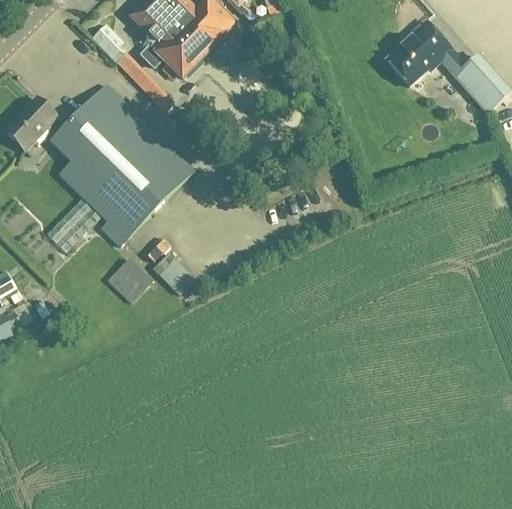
[(145,0),(131,15),(158,43),(153,48),(151,45),(141,54),(154,68),(162,60),(181,79),(223,37),(221,35),(235,22),(213,0),(200,0),(193,7),(186,0),(145,0)]
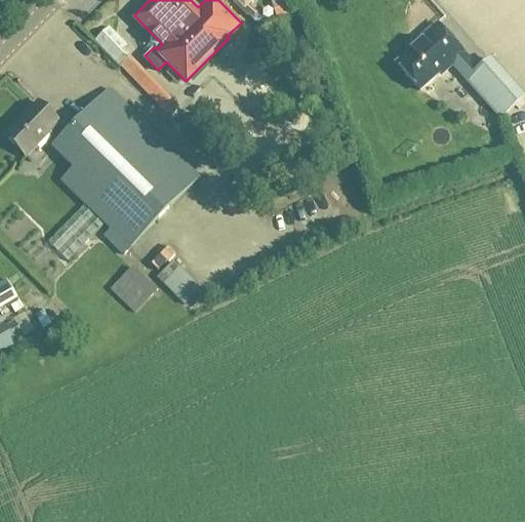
[(418,38),(419,40),(395,63),(419,89),(439,71),(441,73),(452,63),(500,116),(523,95),(488,57),(477,68),(435,23),(418,38)]
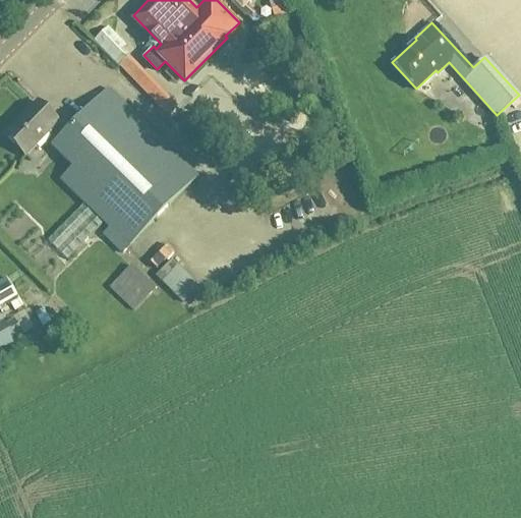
[(125,44),(107,24),(93,38),(117,63),(127,53),(122,47),(125,44)]
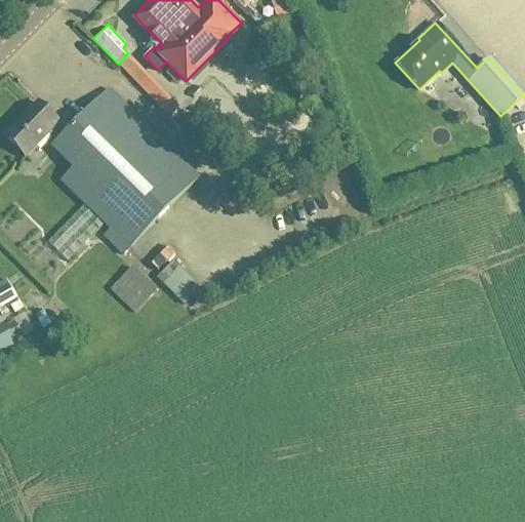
[(178,105),(130,54),(120,64),(169,117),(178,105)]
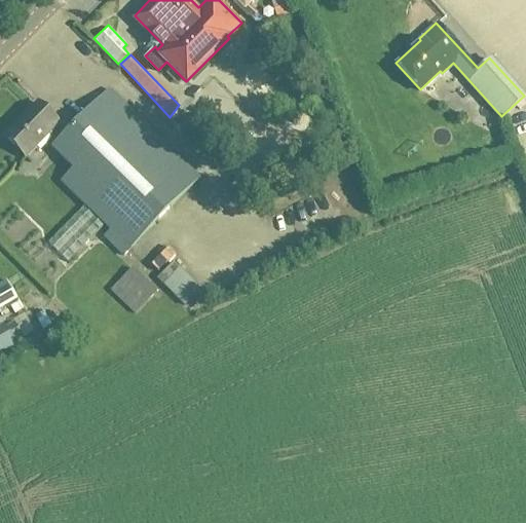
[(209,92),(254,137),(265,124),(220,81),(209,92)]
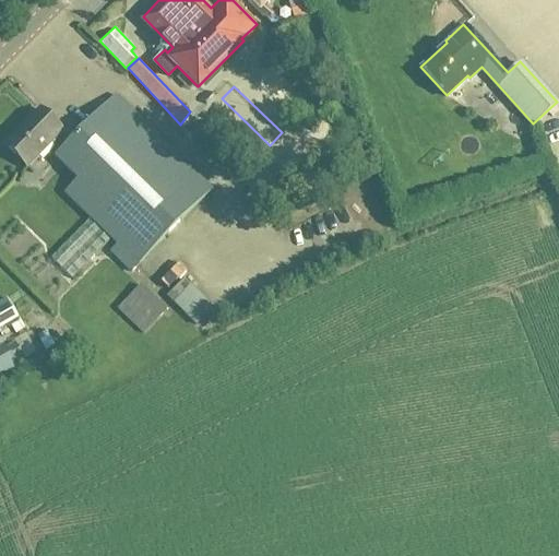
[(40,106),(6,143),(27,164),(51,139),(61,149),(57,154),(80,176),(66,190),(118,241),(111,249),(130,268),(210,187),(115,94),(73,138),(63,128),(40,106)]
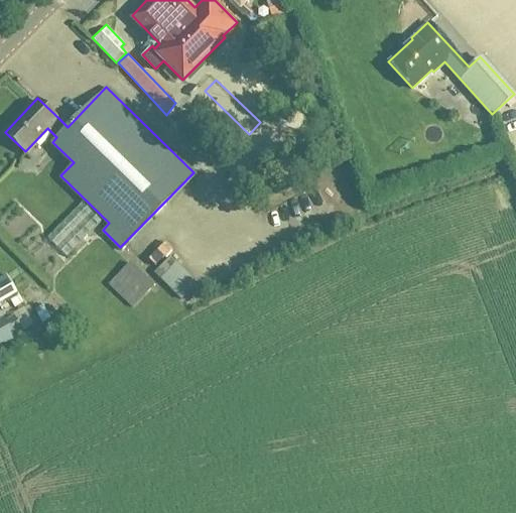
[(50,239),(75,260),(108,222),(84,201),(50,239)]
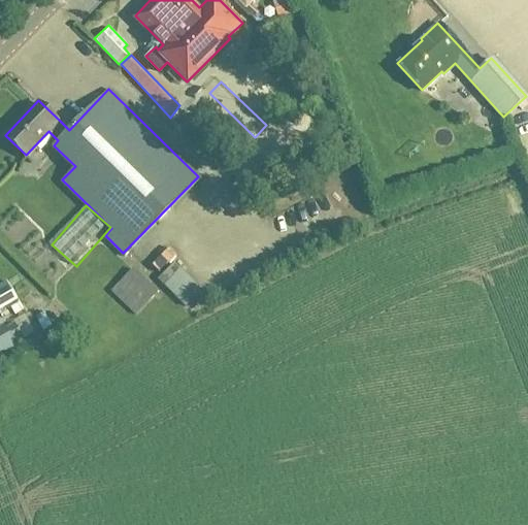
[(190,307),(207,293),(184,265),(167,280),(190,307)]
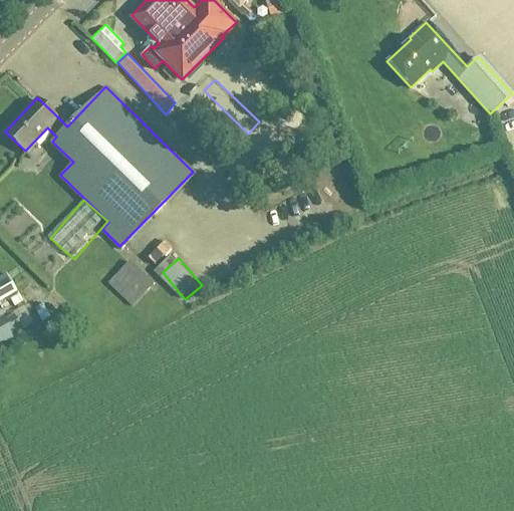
[(137,302),(156,280),(133,260),(113,282),(137,302)]
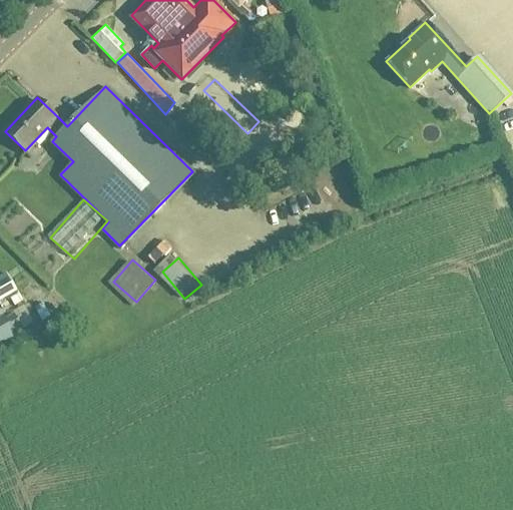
[(23,300),(15,286),(6,271),(0,274),(0,300),(8,295),(14,305),(23,300)]
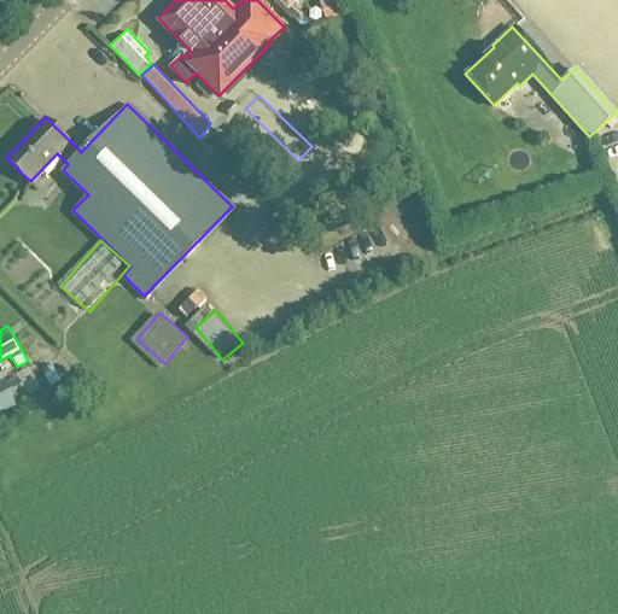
[(0,411),(17,403),(41,390),(29,367),(15,374),(16,376),(5,382),(4,380),(0,381),(0,411)]
